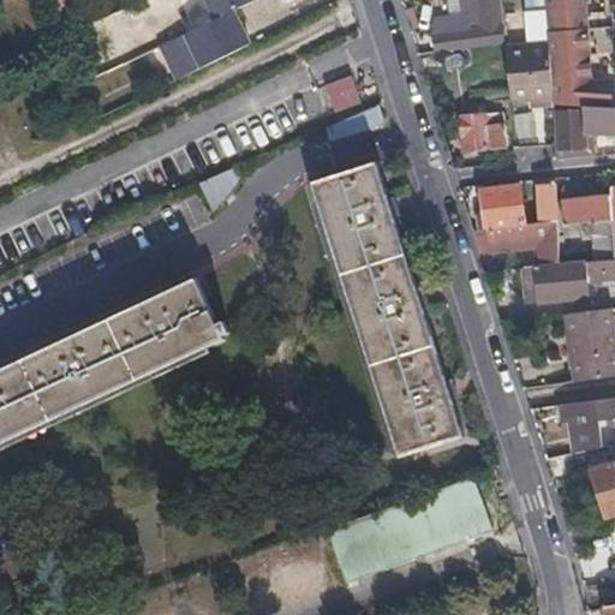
[(66,4),(64,0),(46,0),(49,10),(66,4)]
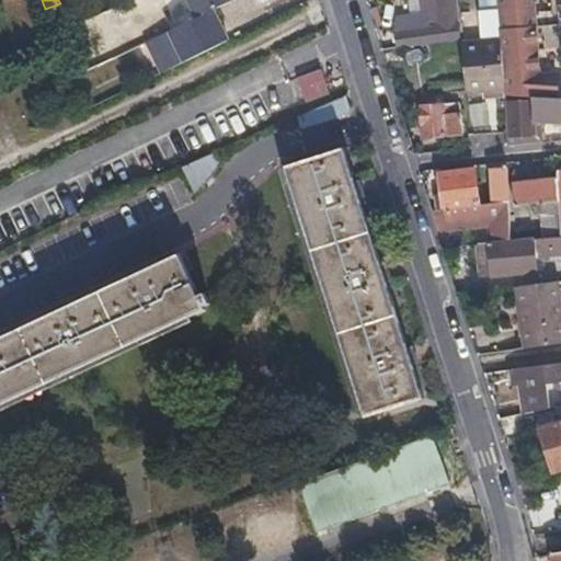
[(186,0),(195,19),(213,10),(233,0),(186,0)]
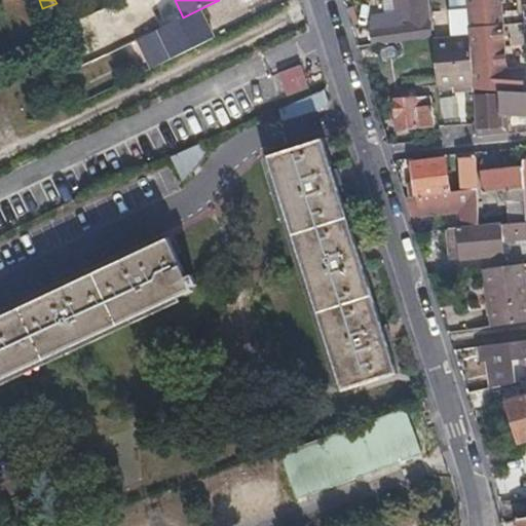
[(373,26),(374,34),(375,41),(429,36),(427,20),(425,21),(423,0),(412,0),(414,22),(373,26)]
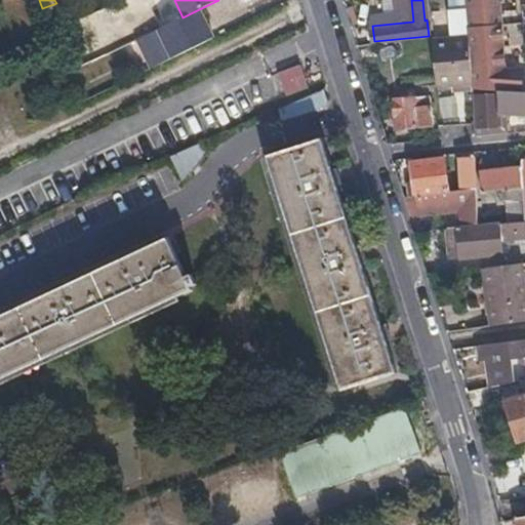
[(152,69),(193,48),(213,38),(199,9),(183,17),(137,39),(152,69)]
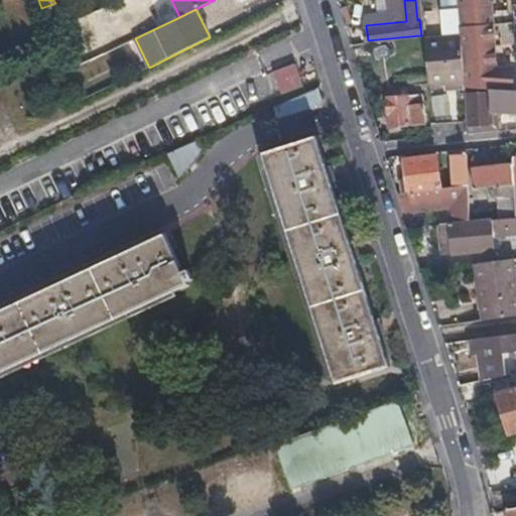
[(497,66),(493,22),(475,24),(461,25),(462,37),(463,59),(465,83),(465,86),(473,86),(492,88),(514,91),(514,90),(512,65),(497,66)]
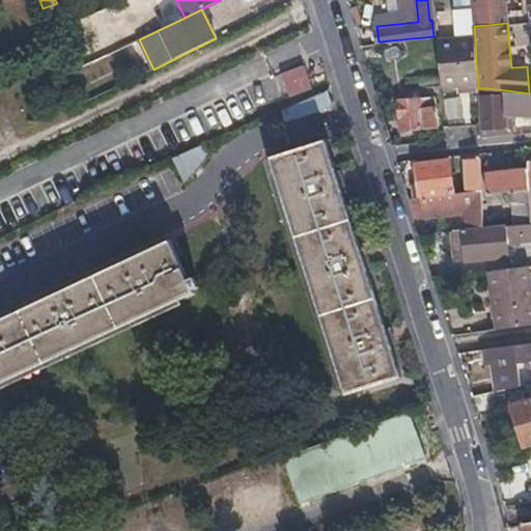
[(478,85),(476,61),(475,38),(437,40),(441,87),(478,85)]
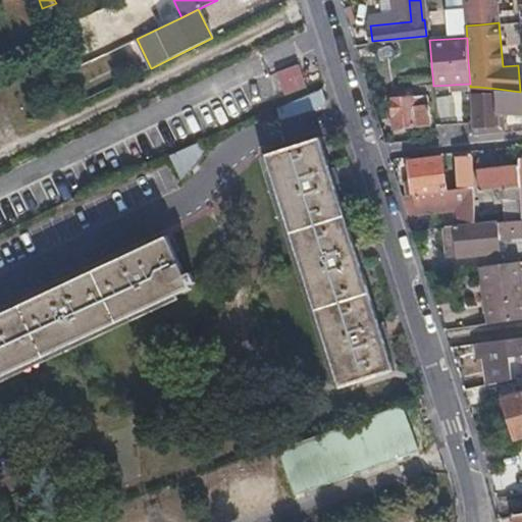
[(273,69),(280,94),(305,87),(297,62),(273,69)]
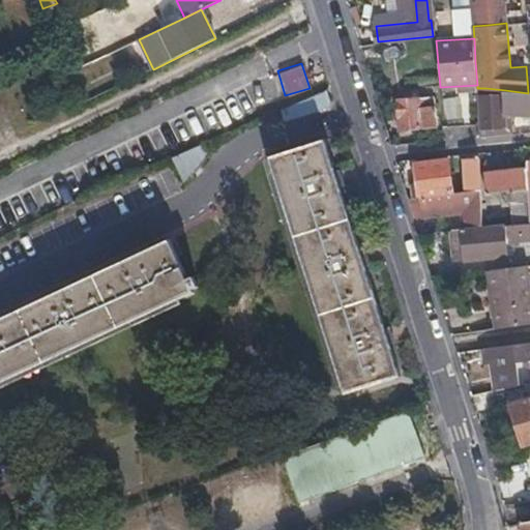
[(478,97),(479,118),(480,138),(509,136),(508,115),(529,116),(529,92),(528,92),(528,93),(505,90),(505,94),(478,97)]
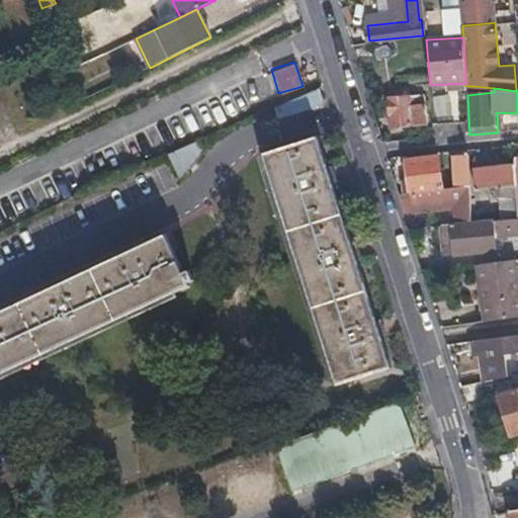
[(272,100),(275,116),(323,106),(319,90),(272,100)]
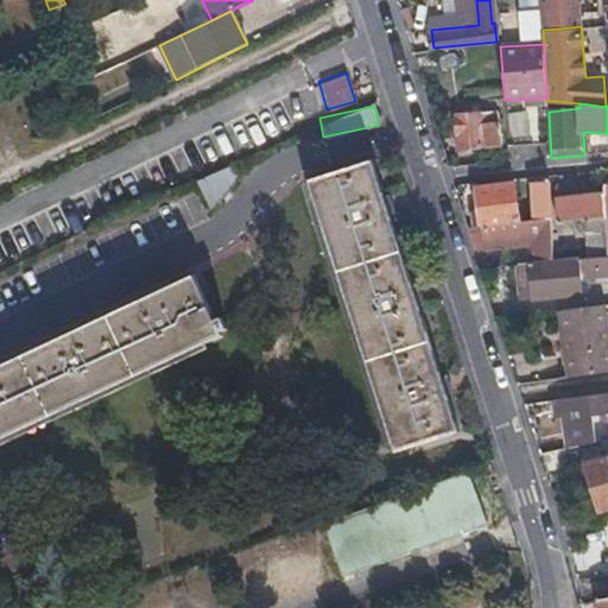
[(513,139),(530,137),(526,111),(510,113),(513,139)]
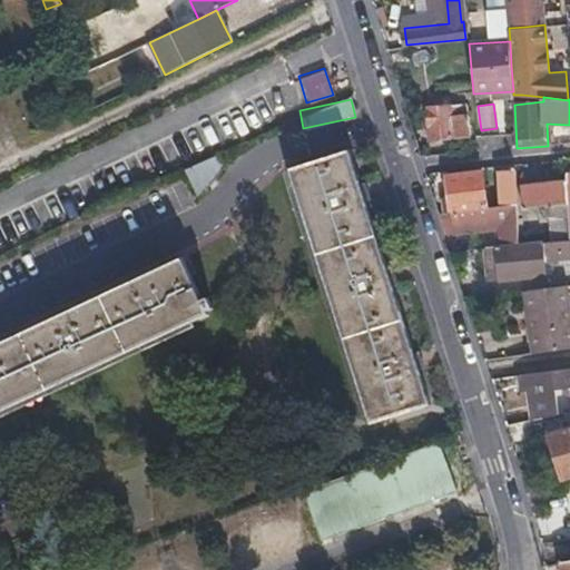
[(469,137),(468,123),(467,107),(428,110),(430,140),(469,137)]
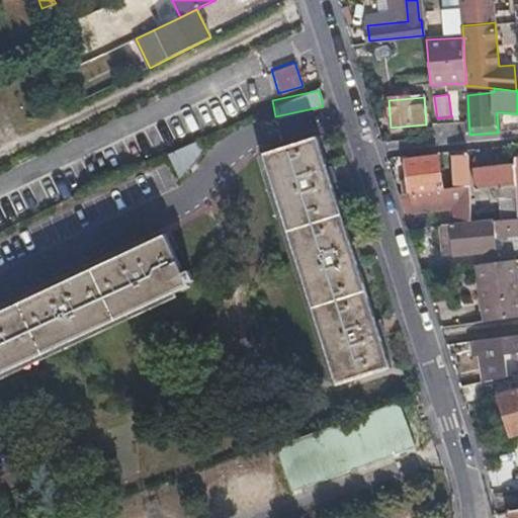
[(195,139),(164,152),(173,172),(204,158),(195,139)]
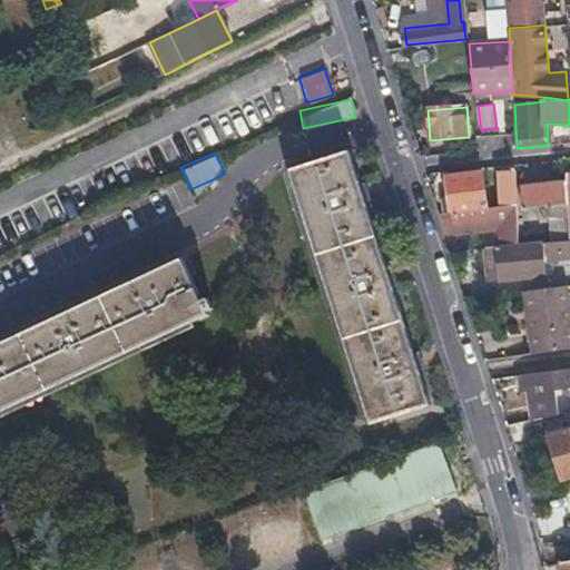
[(369,422),(428,403),(416,369),(422,367),(416,350),(411,352),(391,284),(396,282),(392,265),(385,267),(365,200),(372,198),(367,183),(360,185),(351,153),(290,170),(369,422)]
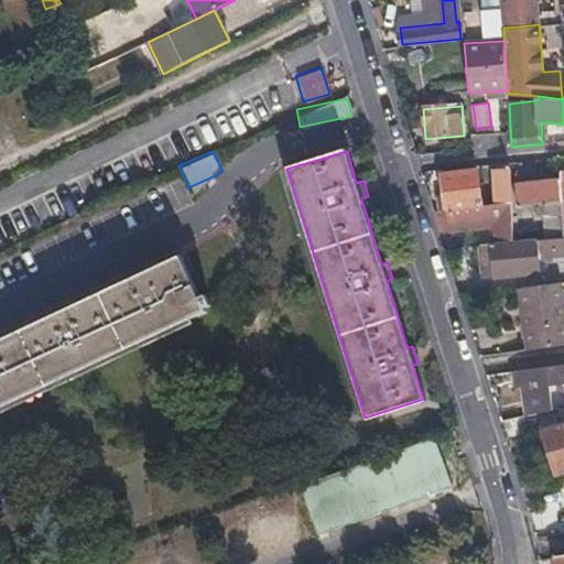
[(494,170),(495,190),(514,187),(512,167),(494,170)]
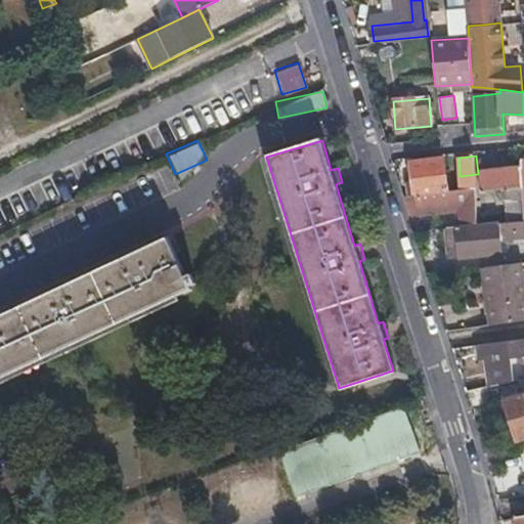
[(407,194),(417,194),(447,191),(443,159),(411,161),(413,184),(406,186),(407,194)]
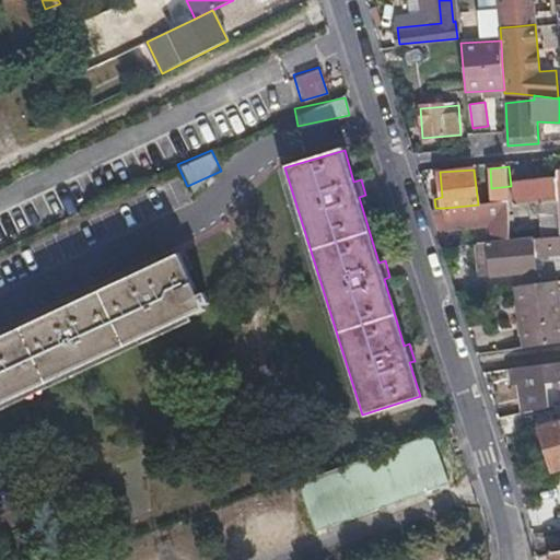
[(559,191),(558,178),(537,181),(515,183),(517,206),(543,202),(546,236),(559,234),(559,191)]
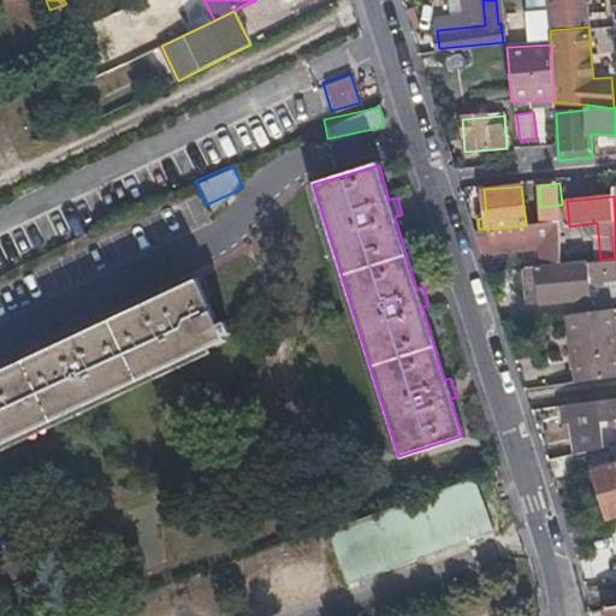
[(540,207),(543,224),(563,221),(562,205),(540,207)]
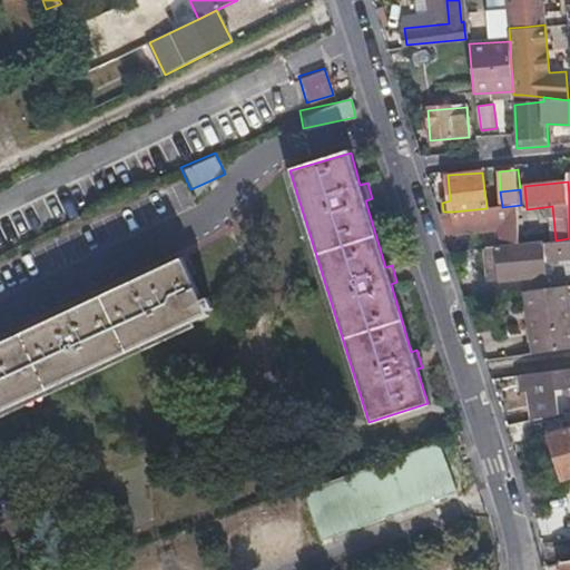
[(510,228),(512,245),(526,244),(521,205),(502,207),(487,208),(453,212),(455,234),(510,228)]
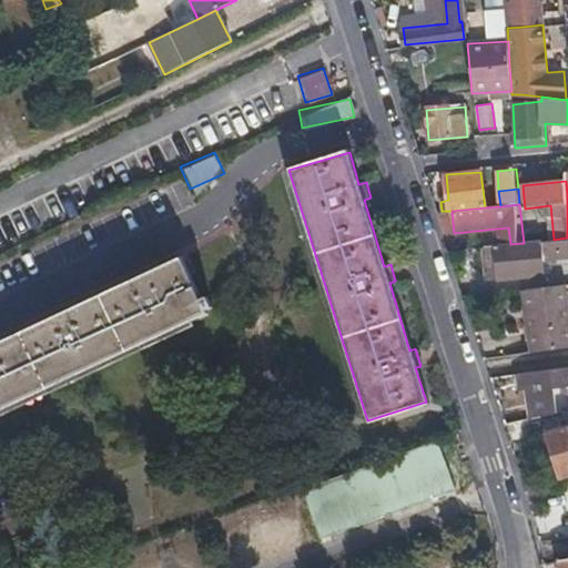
[(524,243),(510,244),(494,246),(497,280),(545,275),(541,241),(524,243)]
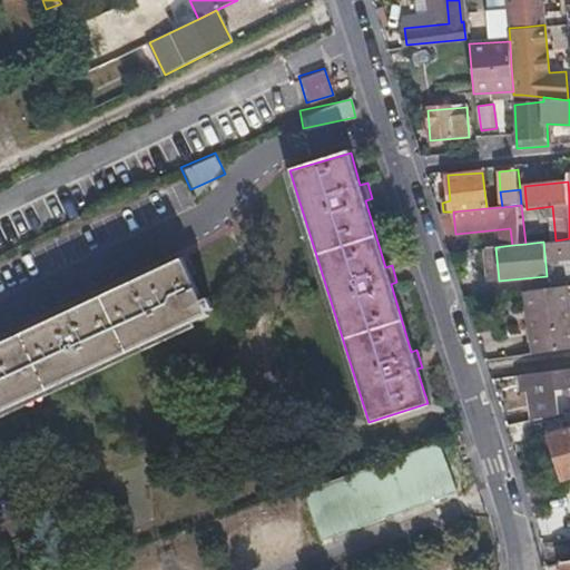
[(0,413),(207,316),(194,287),(180,257),(0,342),(0,413)]
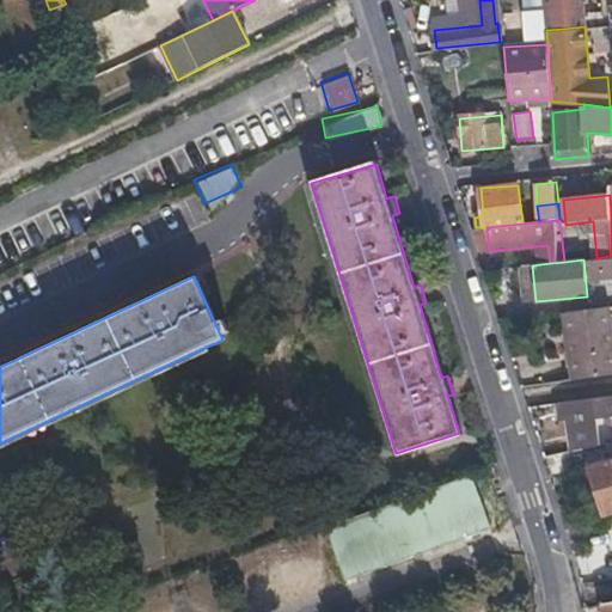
[(611,375),(611,359),(611,343),(607,310),(567,314),(574,379),(611,375)]
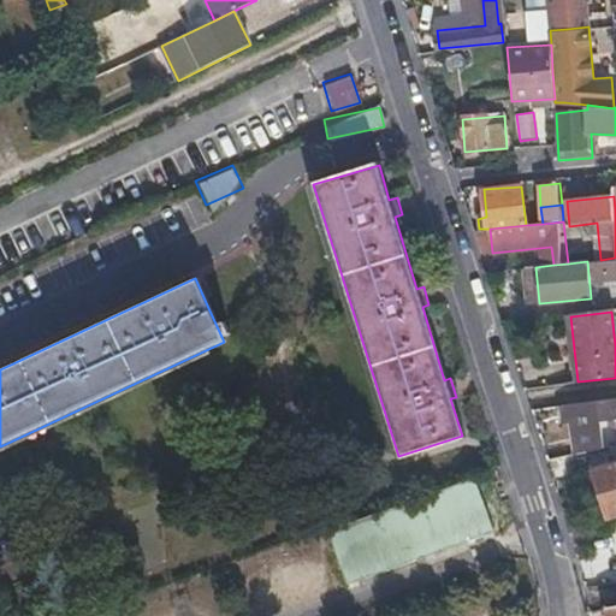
[(562,418),(567,416),(570,416),(576,452),(615,444),(615,397),(560,406),(562,418)]
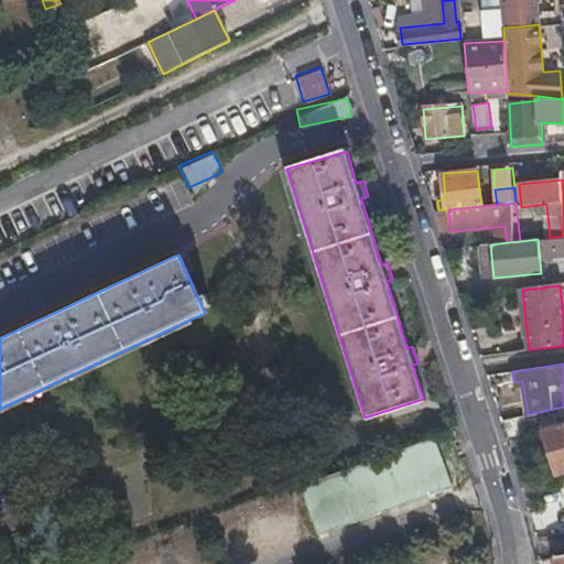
[(563,424),(543,431),(555,474),(563,470),(563,424)]
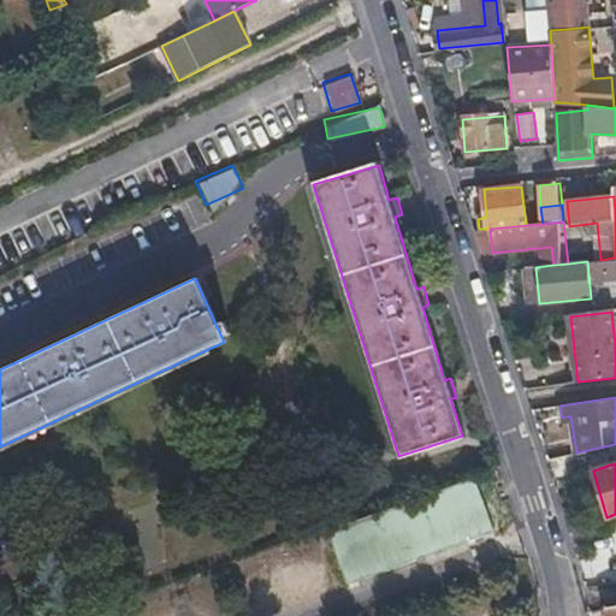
[(475,479),(329,532),(348,585),(495,532),(475,479)]
